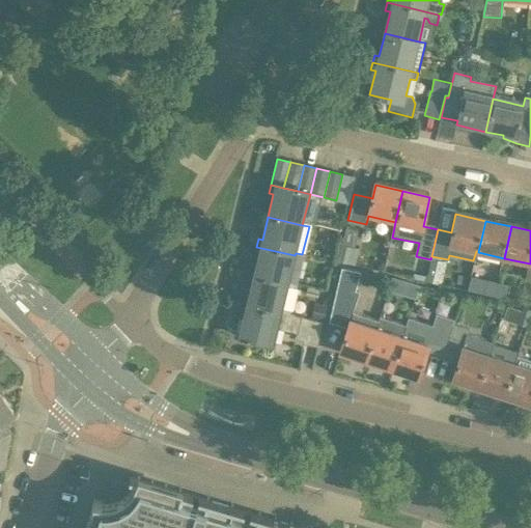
[(347,266),(351,249),(356,250),(360,231),(345,228),(337,262),(347,266)]
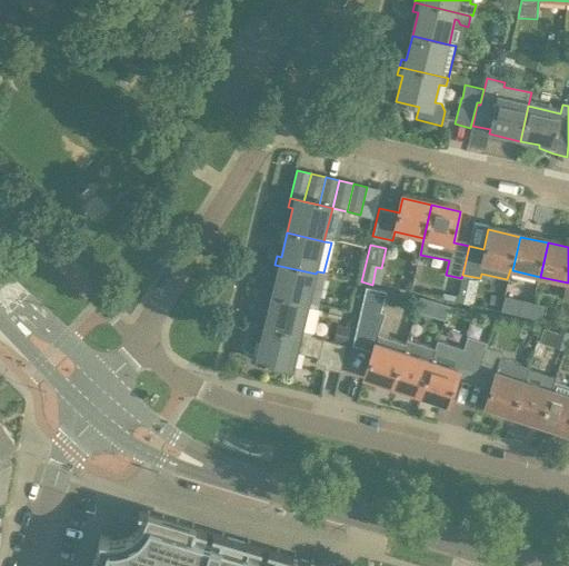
[(268,289),(267,296),(309,306),(316,274),(275,265),(272,271),(278,272),(273,290),(268,289)]
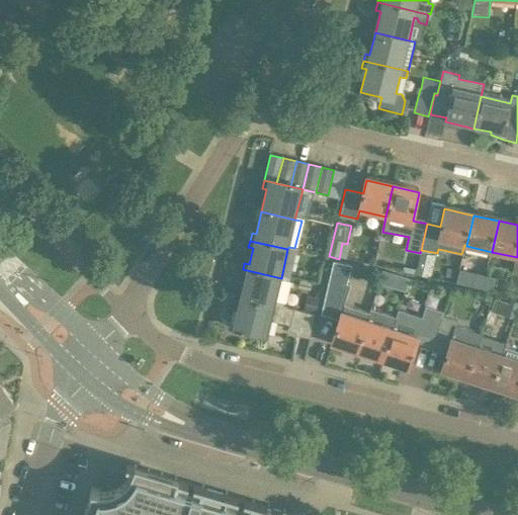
[(420,255),(416,275),(430,278),(434,258),(420,255)]
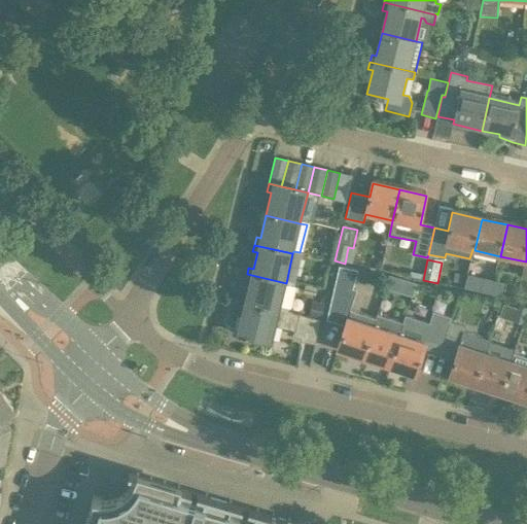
[(339,267),(336,280),(331,294),(349,299),(357,272),(339,267)]
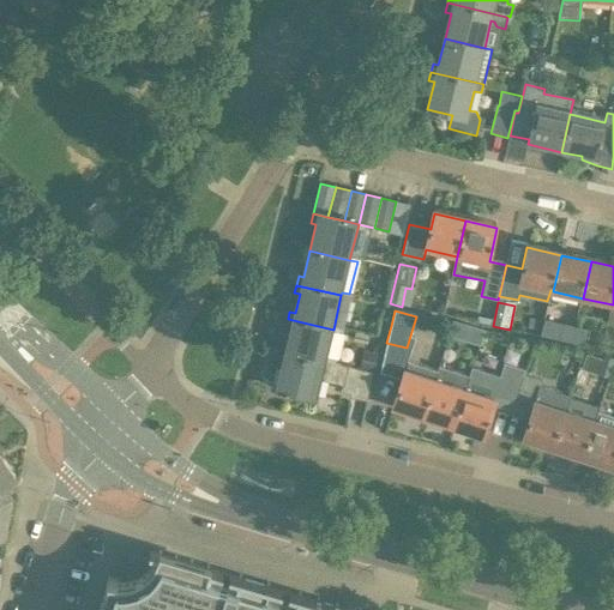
[(282,346),(280,355),(324,366),(333,330),(288,319),(286,327),(292,328),(287,348),(282,346)]
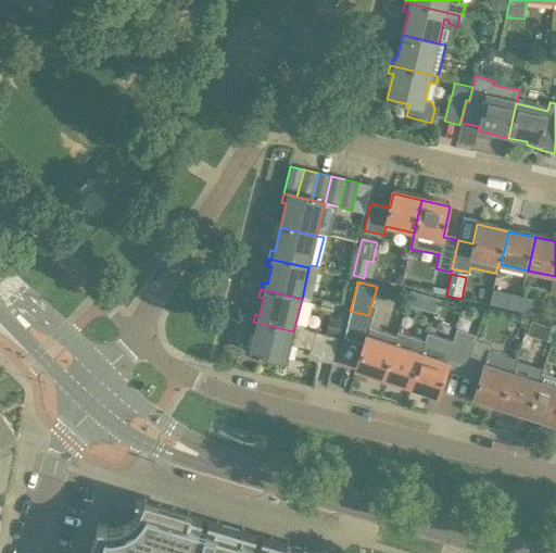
[(491,305),(518,312),(521,298),(494,291),(491,305)]
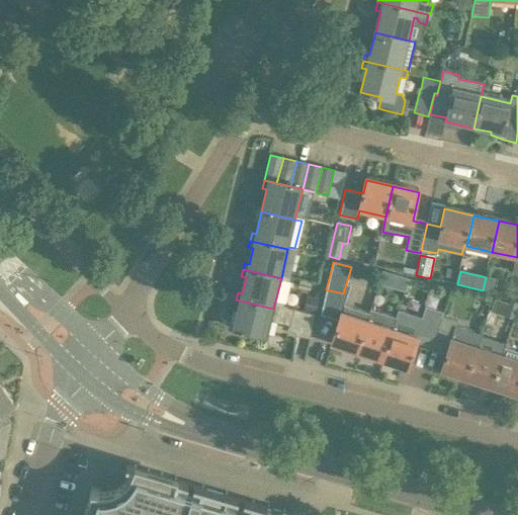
[(387,275),(384,286),(404,291),(407,280),(387,275)]
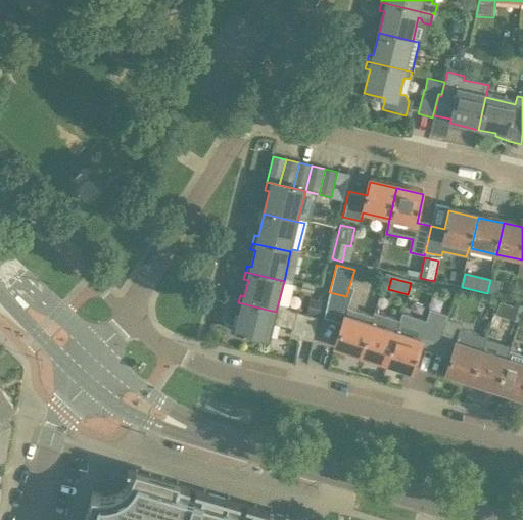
[(500,282),(490,280),(487,293),(496,295),(500,282)]
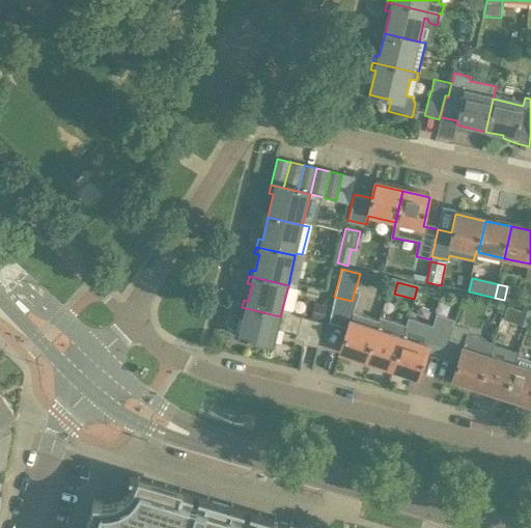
[(323,326),(280,316),(242,307),(240,314),(244,315),(239,338),(273,346),(277,329),(297,334),(296,339),(303,341),(303,344),(317,348),(323,326)]
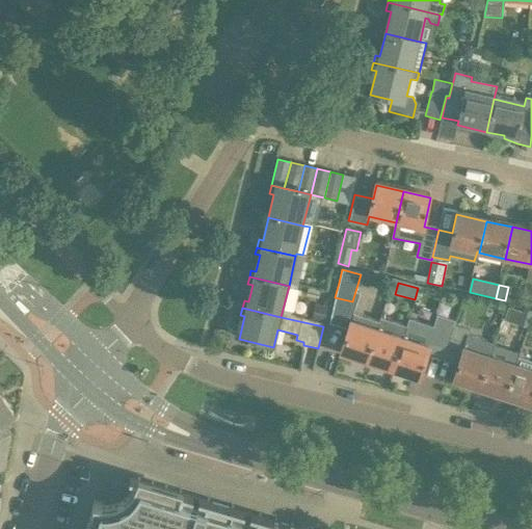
[(316,308),(313,320),(322,322),(325,310),(316,308)]
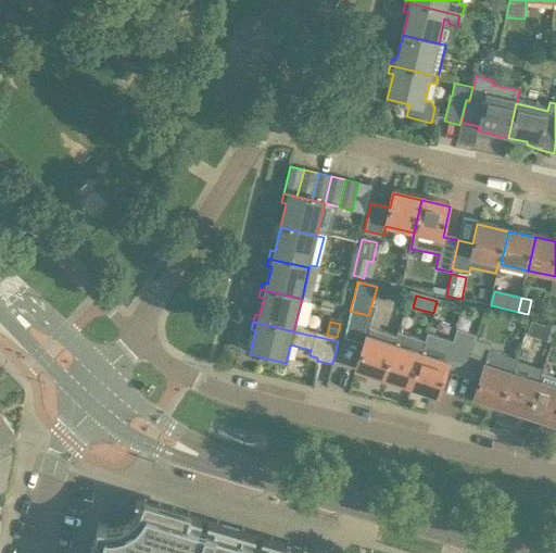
[(543,342),(550,344),(555,327),(547,325),(543,342)]
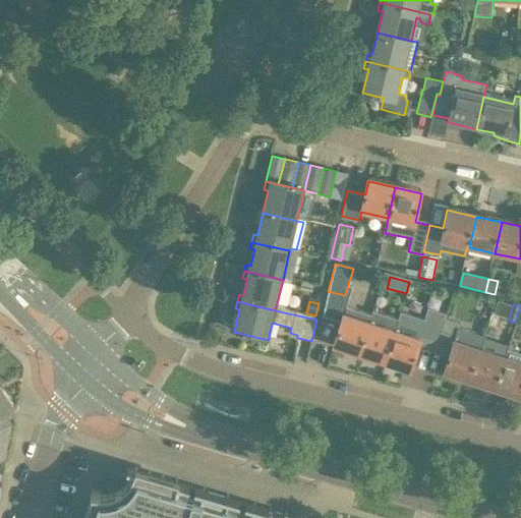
[(333,347),(358,355),(368,325),(343,315),(333,347)]
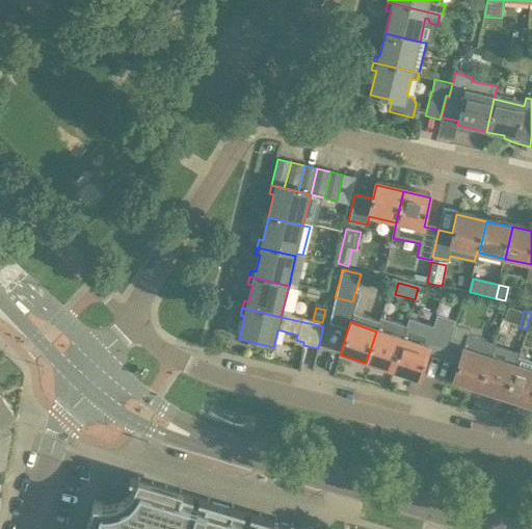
[(428,348),(402,340),(392,371),(418,380),(426,355),(443,361),(453,327),(444,324),(441,333),(434,331),(428,348)]
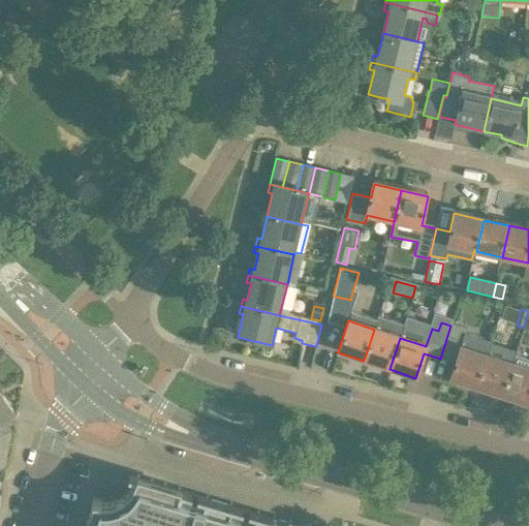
[(450,323),(450,326),(440,359),(455,364),(449,380),(476,389),(491,344),(492,342),(467,335),(468,330),(450,323)]
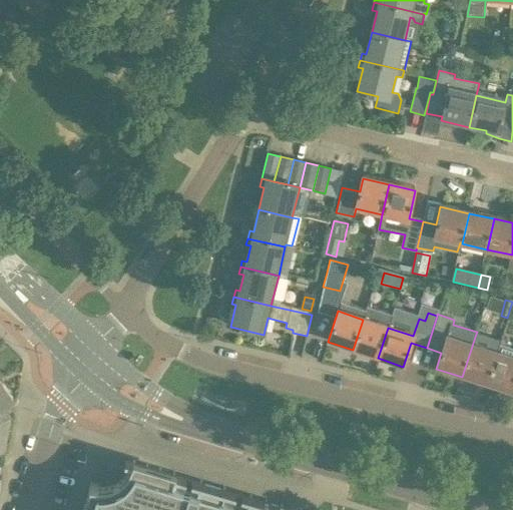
[(388,328),(363,320),(353,350),(378,358),(388,328)]
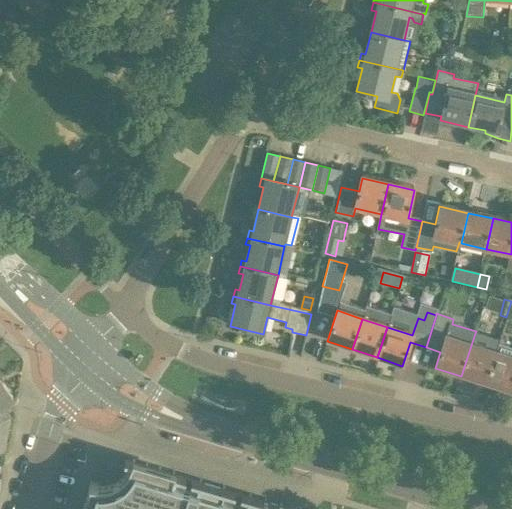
[(498,341),(475,333),(461,376),(485,384),(495,353),(494,353),(498,341)]
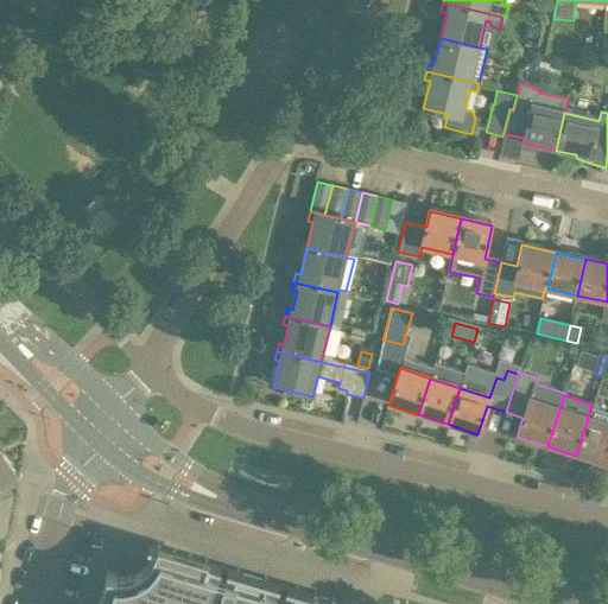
[(607,425),(588,419),(576,456),(606,465),(607,459),(607,425)]
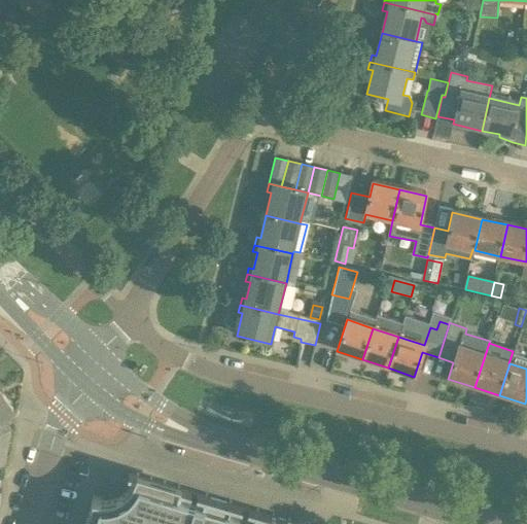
[(0,394),(0,421),(1,420),(12,413),(0,394)]
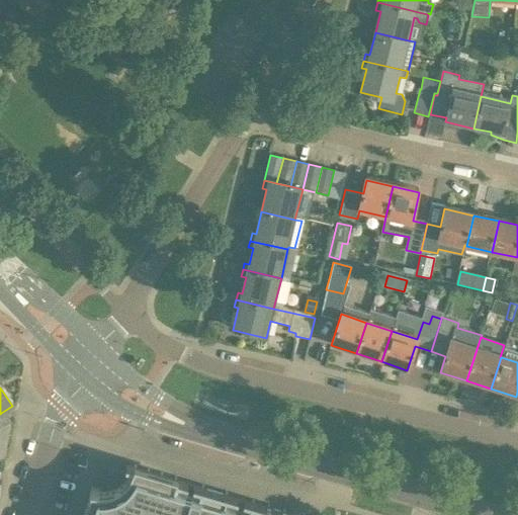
[(9,424),(1,413),(0,414),(0,456),(3,457),(9,424)]
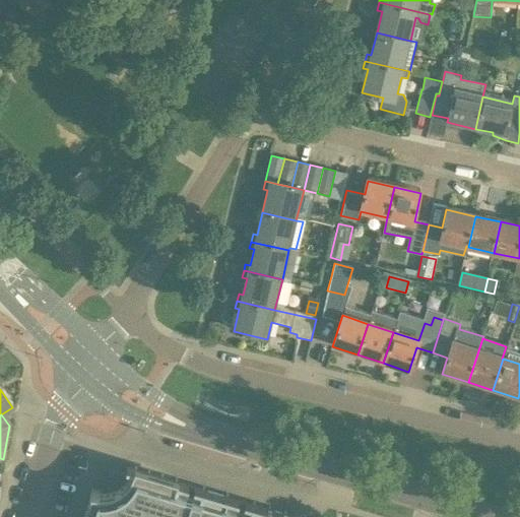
[(296,516),(192,486),(134,468),(131,476),(117,473),(105,480),(101,495),(91,492),(83,516),(296,516)]
